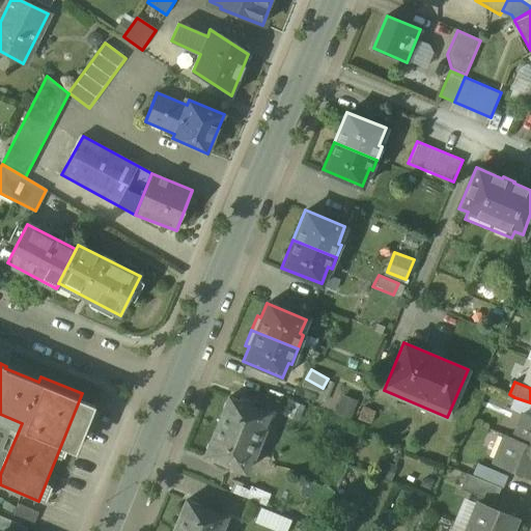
[(256,401),(243,396),(240,401),(229,397),(217,426),(260,444),(267,429),(263,428),(269,414),(253,408),(256,401)]
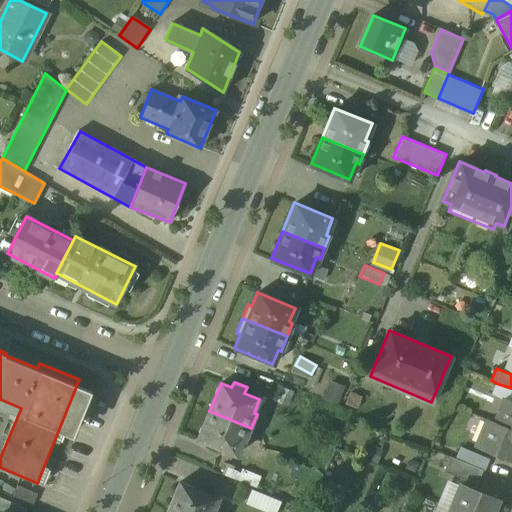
[(511,388),(496,383),(492,394),(504,399),(511,401),(511,388)]
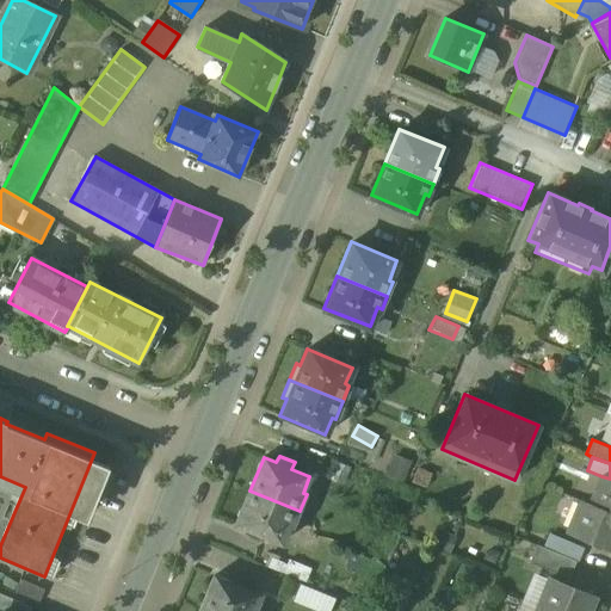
[(610,479),(602,476),(590,505),(590,506),(610,514),(610,479)]
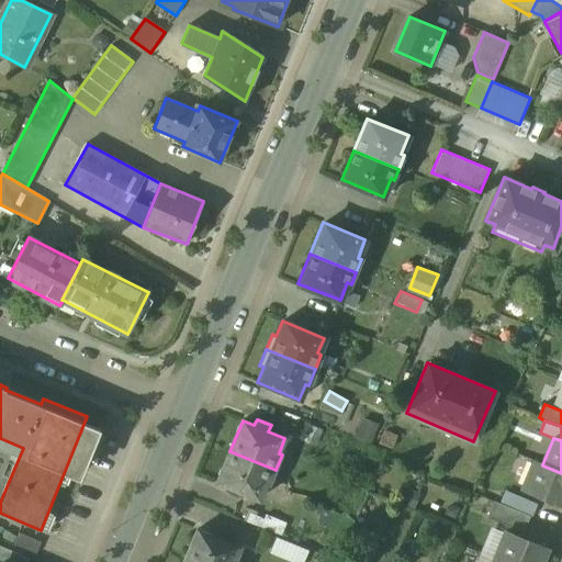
[(276,470),(229,451),(217,482),(229,487),(226,494),(239,499),(243,493),(259,499),(266,485),(269,486),(276,470)]
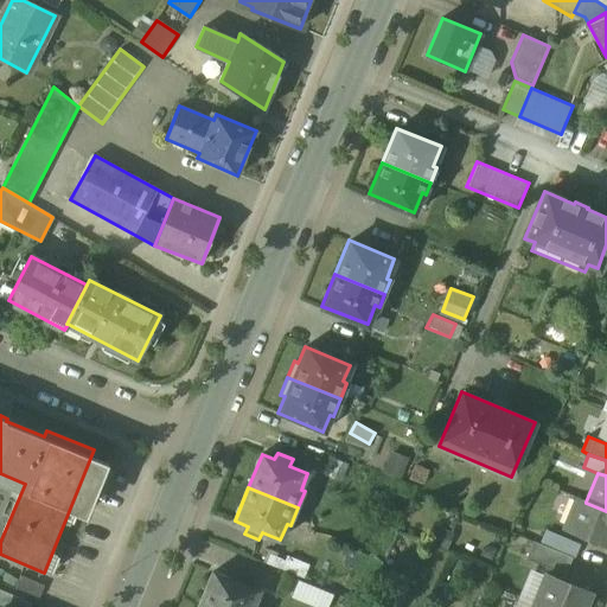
[(606,511),(586,503),(586,502),(577,498),(564,529),(606,545),(606,511)]
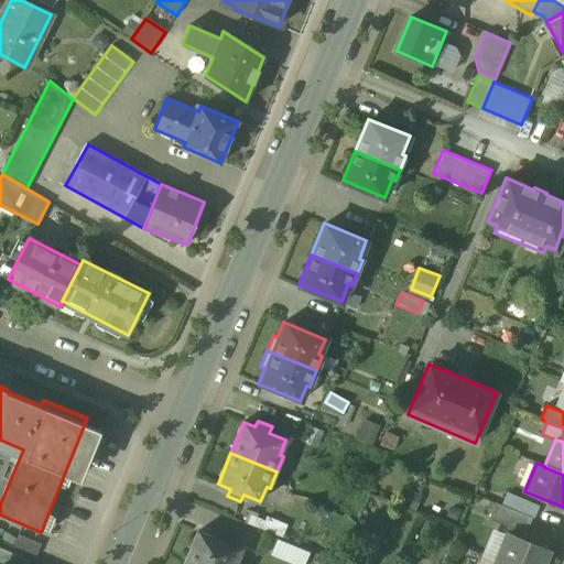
[(538,505),(507,492),(501,506),(532,518),(538,505)]
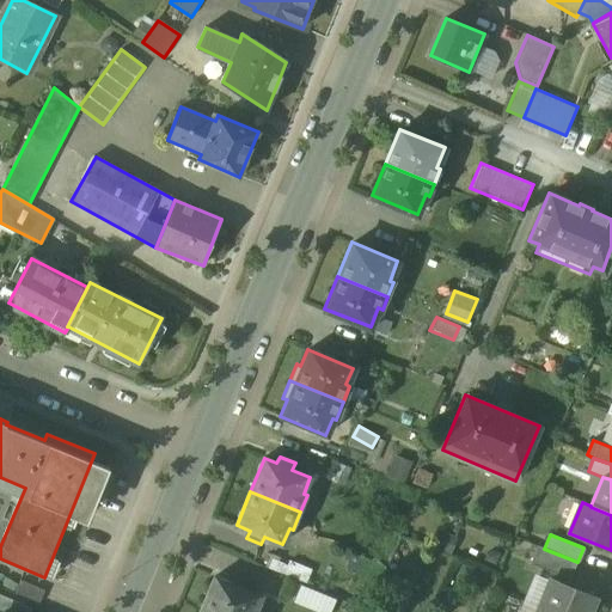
[(544,549),(538,546),(531,564),(570,580),(577,563),(577,562),(544,549)]
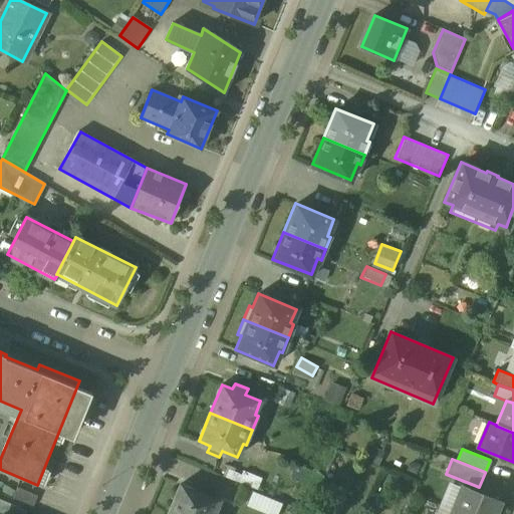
[(206,488),(194,483),(192,489),(181,485),(169,513),(171,513),(214,513),(220,501),(204,494),(206,488)]
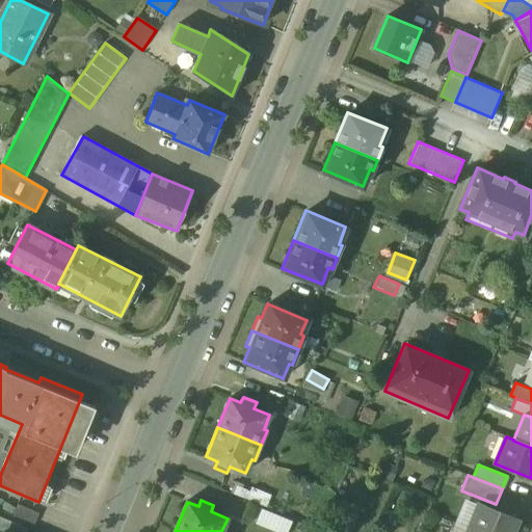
[(20,504),(16,512),(35,521),(40,512),(20,504)]
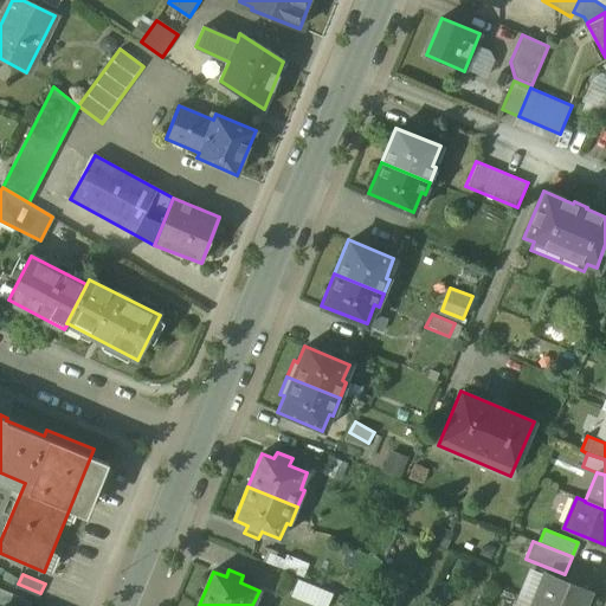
[(584,605),(590,592),(546,574),(534,604),(539,605),(584,605)]
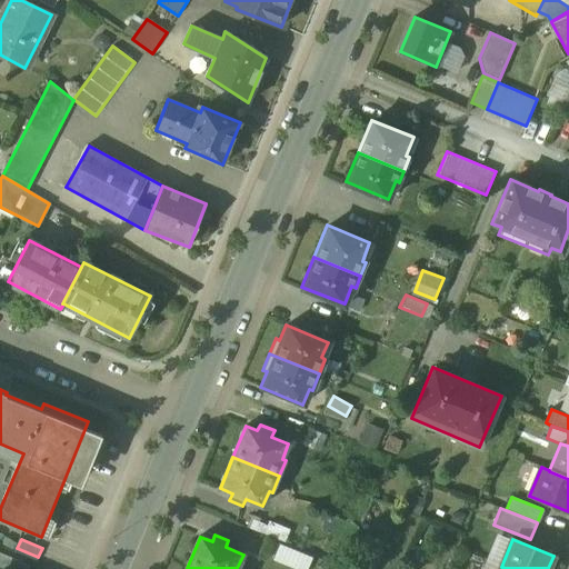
[(275,557),(303,568),(307,568),(313,555),(281,541),(275,557)]
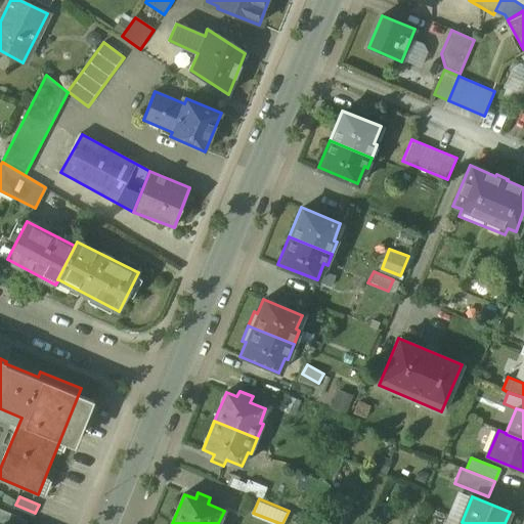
[(17,523),(20,519),(0,510),(0,523),(17,523)]
